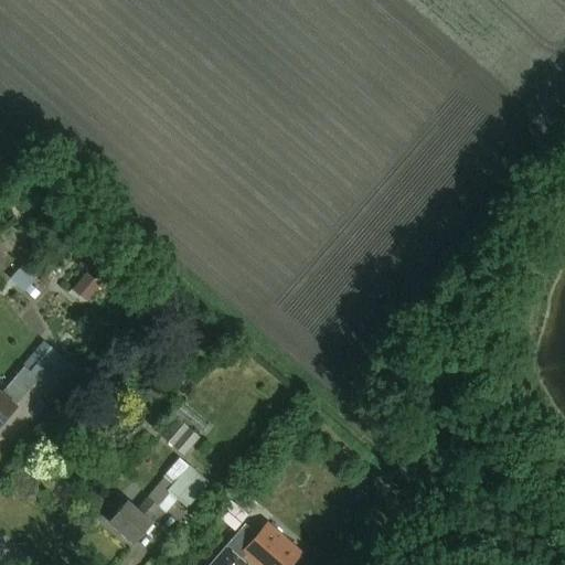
[(23,262),(11,276),(27,288),(38,275),(23,262)]
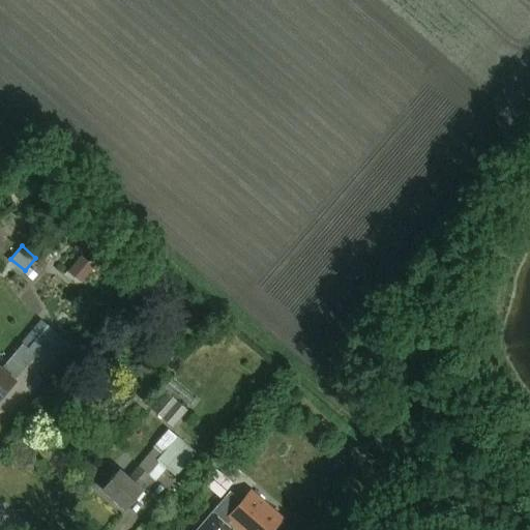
[(0,400),(16,382),(13,380),(36,354),(46,361),(65,339),(39,317),(21,340),(23,342),(0,369),(0,400)]
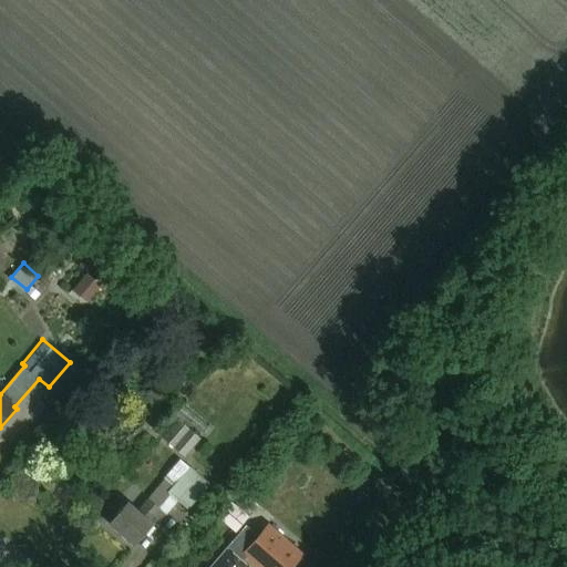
[(186,456),(200,439),(177,420),(163,437),(186,456)]
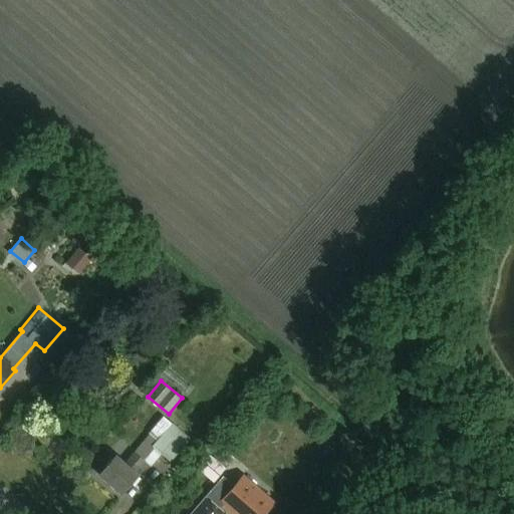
[(111,458),(97,475),(121,495),(136,478),(133,476),(144,462),(149,466),(161,453),(171,462),(191,439),(172,422),(158,439),(150,432),(132,452),(120,465),(111,458)]
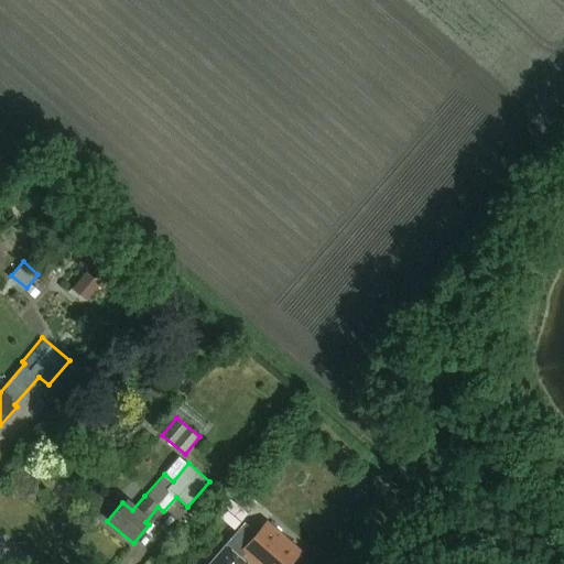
[(234,530),(247,514),(230,500),(217,514),(234,530)]
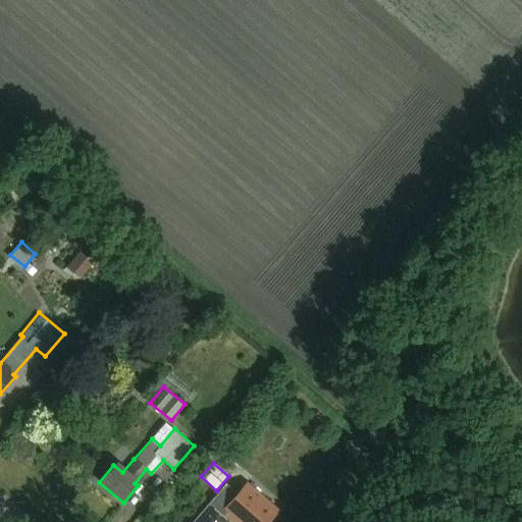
[(268,521),(279,510),(247,480),(237,492),(221,509),(228,515),(236,521),(268,521)]
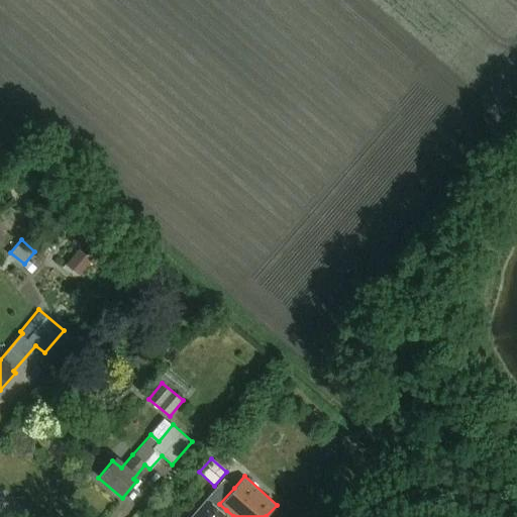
[(224,516),(221,514),(226,510),(219,504),(234,488),(224,480),(192,516),(224,516)]
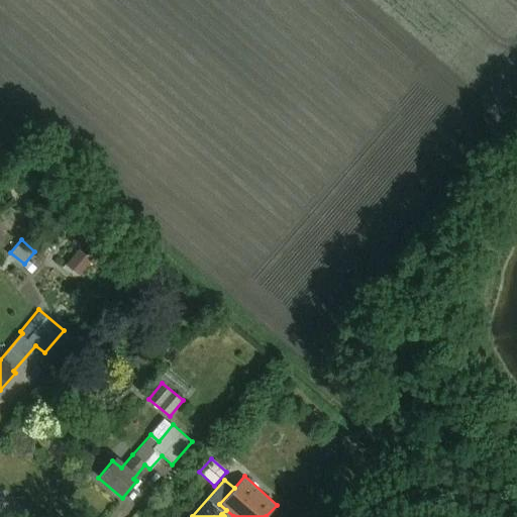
[(436,511),(447,498),(437,490),(426,502),(436,511)]
